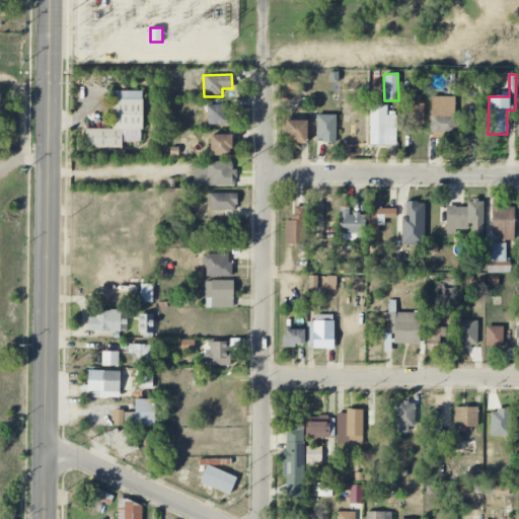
[(85,129),(85,148),(122,148),(122,142),(142,142),(142,90),(112,90),(113,129),(85,129)]
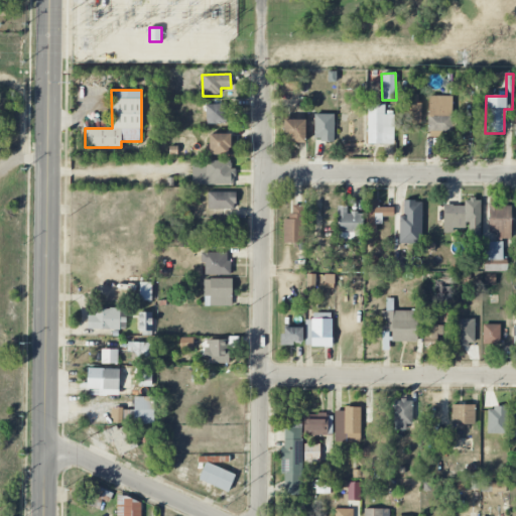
[(452,133),(453,96),(428,96),(427,132),(452,133)]
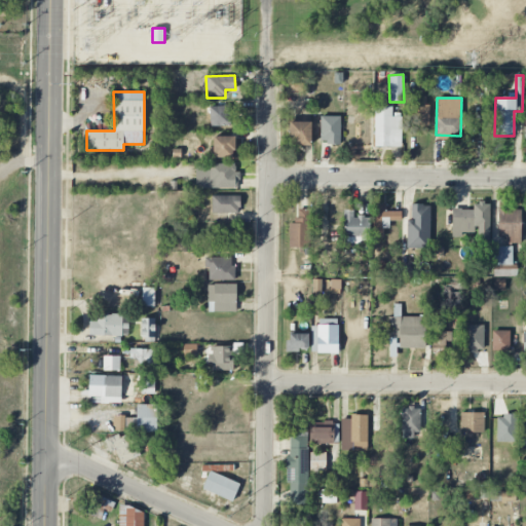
[(229,105),(209,106),(210,126),(230,125),(229,105)]
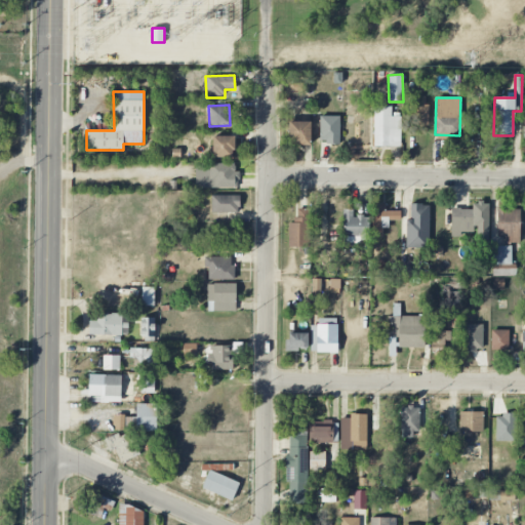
[(373,147),(401,147),(401,117),(391,116),(392,107),(374,107),(373,147)]
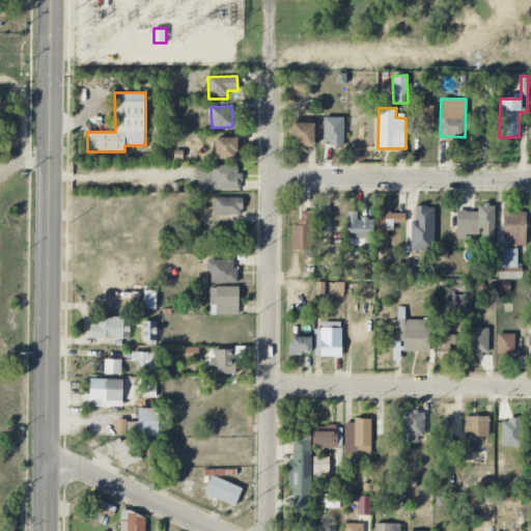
[(344,117),(324,117),(323,144),(343,145),(344,117)]
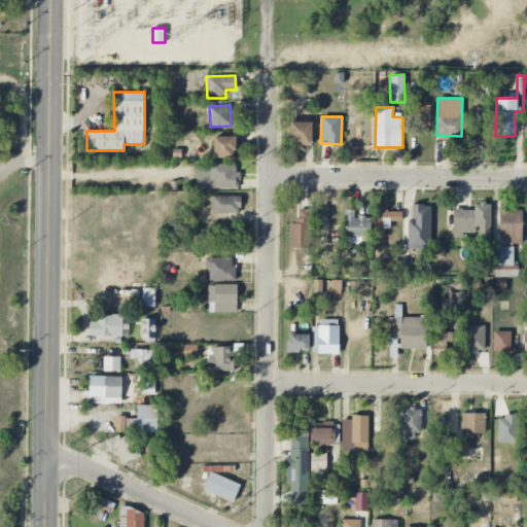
[(312,123),(290,123),(289,145),(311,145),(312,123)]
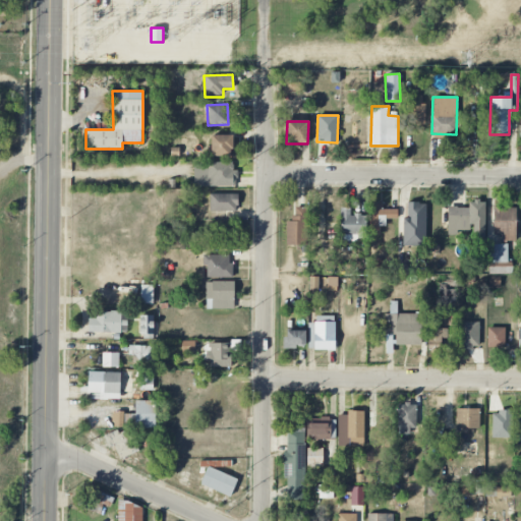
[(211,156),(232,157),(232,135),(211,134),(211,156)]
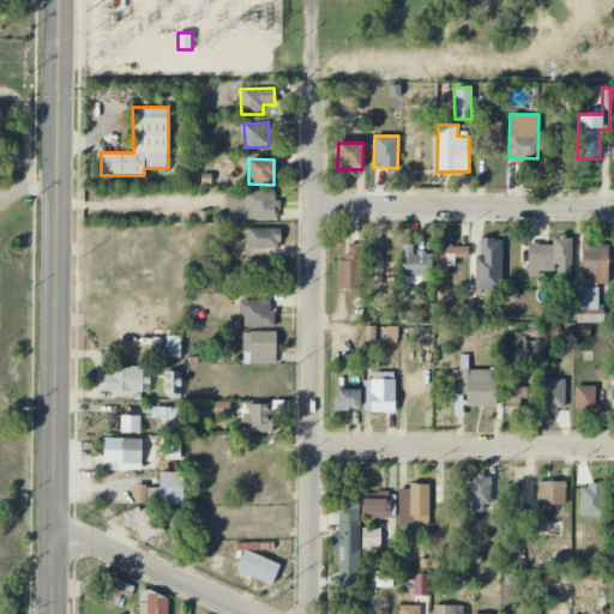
[(228,220),(277,221),(277,192),(229,191),(228,220)]
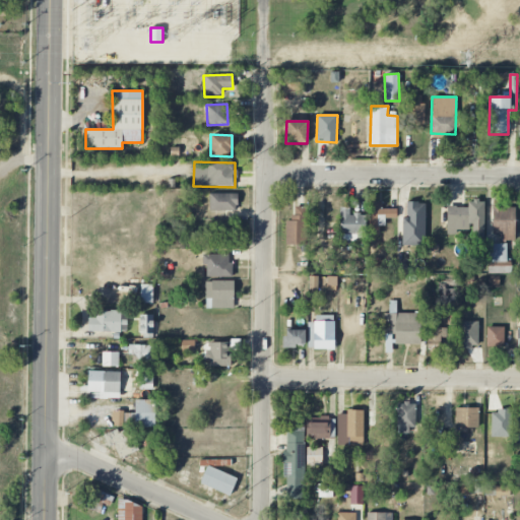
[(237,193),(209,194),(209,210),(237,209),(237,193)]
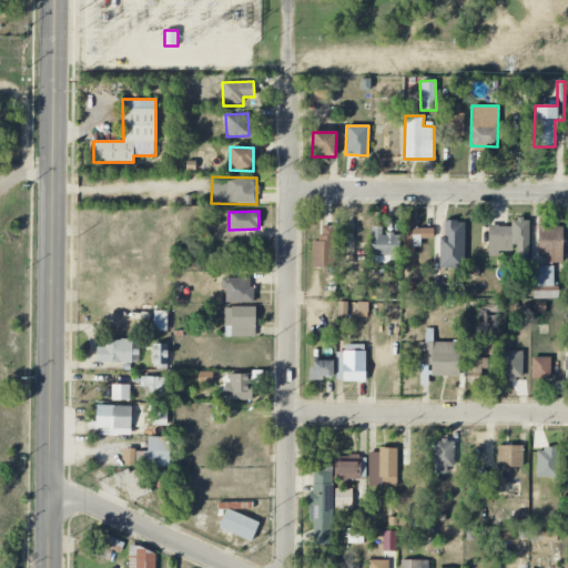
[(487,255),(498,255),(498,251),(515,251),(515,259),(528,259),(528,219),(511,219),(511,226),(487,226),(487,255)]
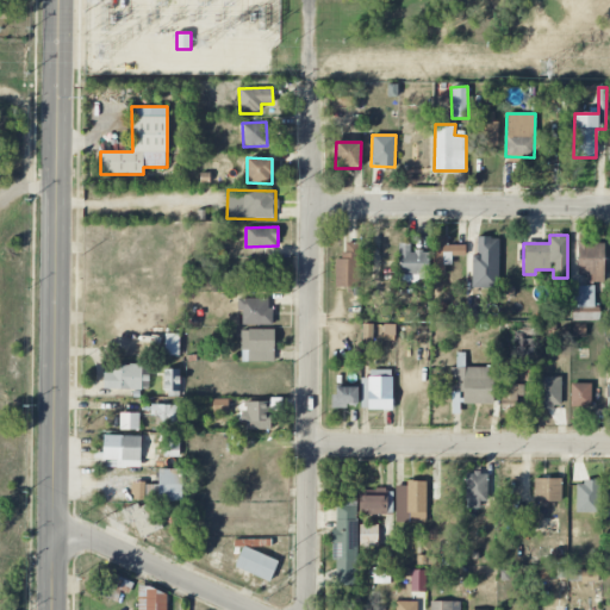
[(448,244),(448,237),(434,237),(433,274),(444,275),(444,265),(452,265),(452,256),(466,256),(466,246),(448,244)]
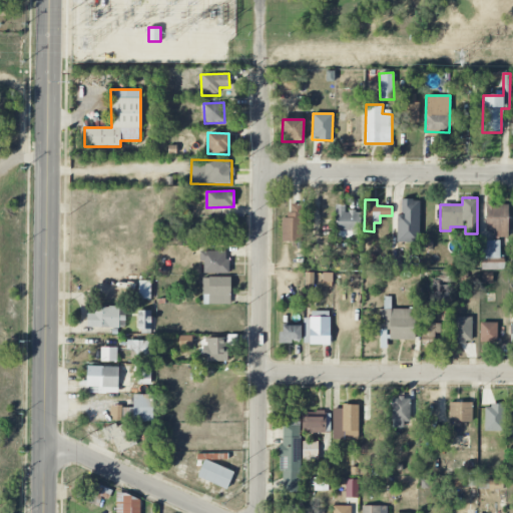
[(397,242),(420,241),(419,199),(400,199),(401,213),(397,213),(397,242)]
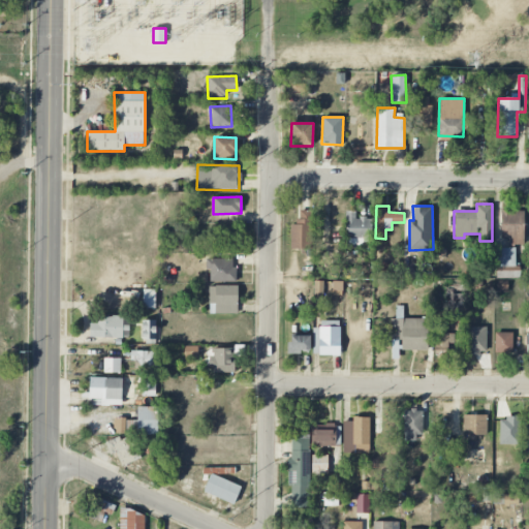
[(311,249),(312,211),(299,210),(298,224),(290,224),(290,248),(311,249)]
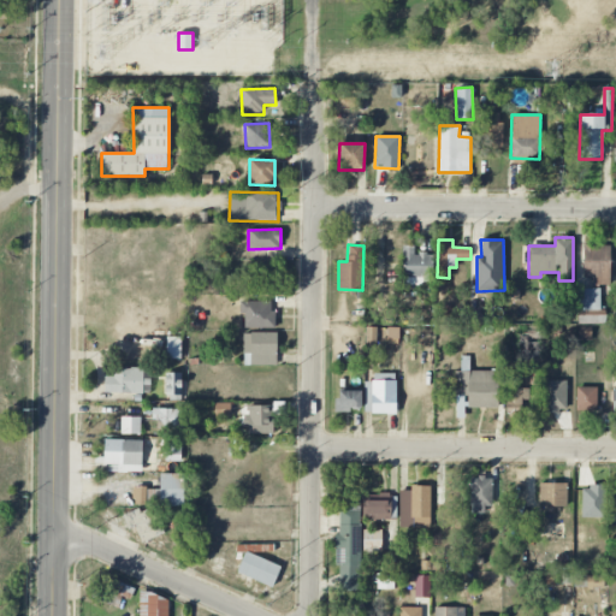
[(433,276),(432,253),(414,254),(414,246),(402,246),(403,276),(433,276)]
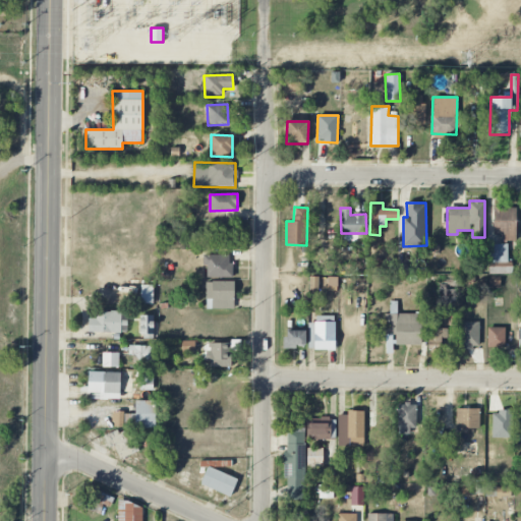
[(493,234),(502,234),(502,241),(516,241),(516,208),(494,208),(493,234)]
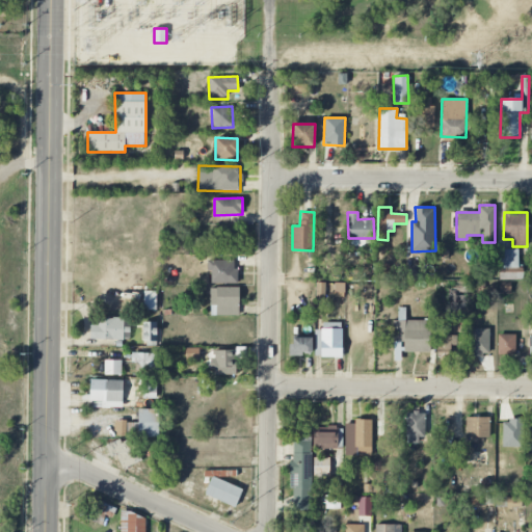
[(499,280),(523,280),(523,268),(517,267),(517,249),(499,248),(499,280)]
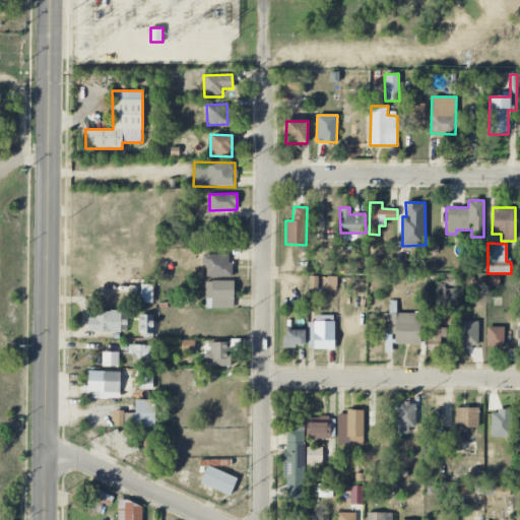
[(231,276),(231,254),(204,255),(204,277),(231,276)]
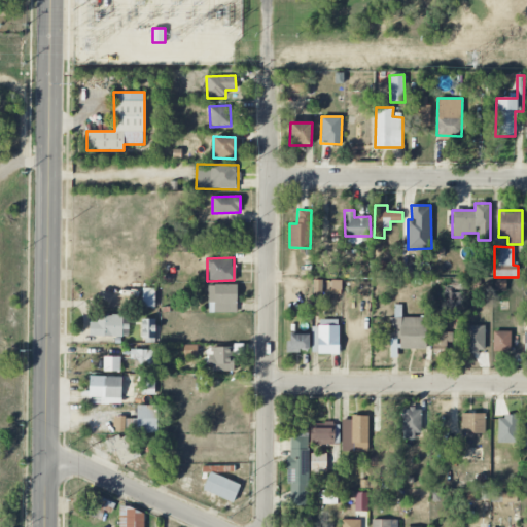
[(236,284),(207,284),(208,313),(237,312),(236,284)]
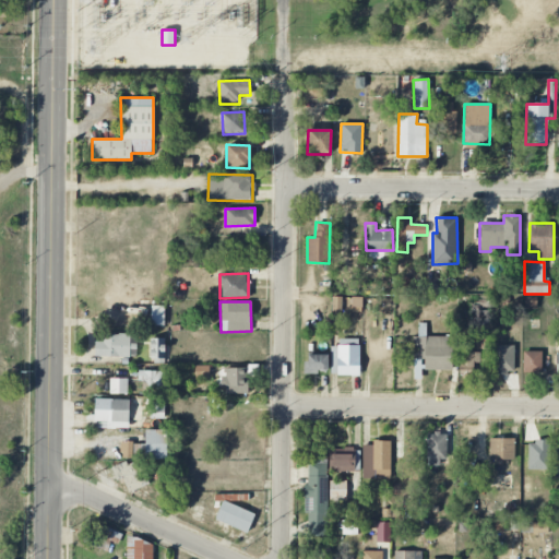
[(129,357),(129,346),(130,346),(130,334),(103,334),(103,342),(95,342),(94,356),(129,357)]
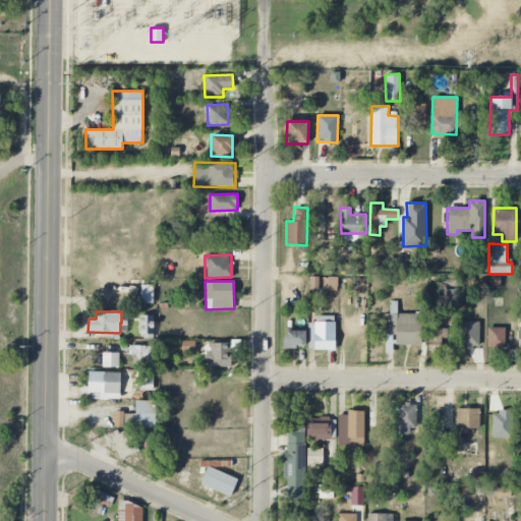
[(421,345),(420,313),(385,314),(385,334),(395,334),(396,345),(421,345)]
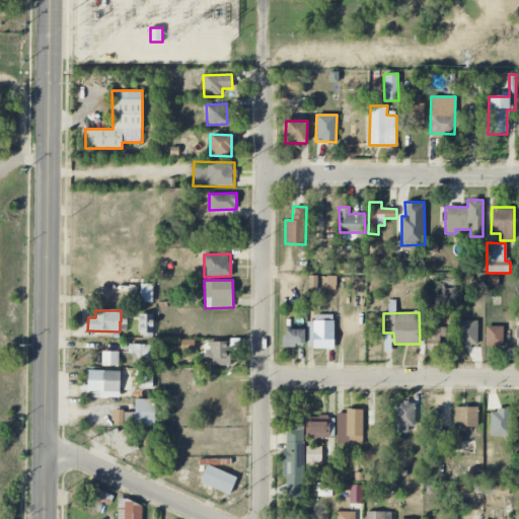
[(153,314),(139,314),(139,336),(153,336),(153,314)]
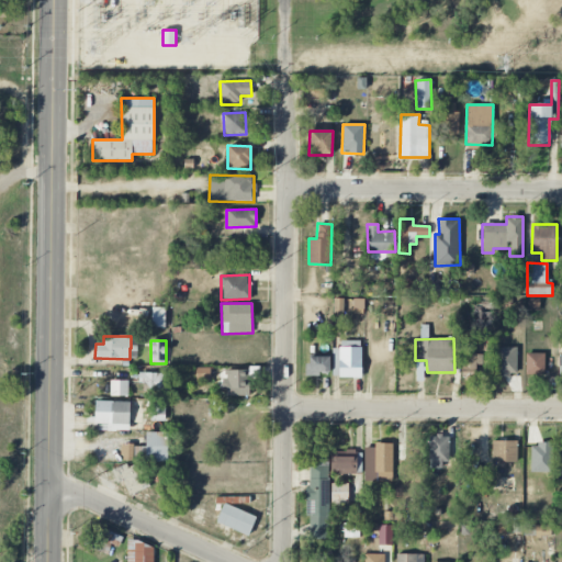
[(360,340),(340,341),(340,348),(332,348),(333,378),(361,377),(360,340)]
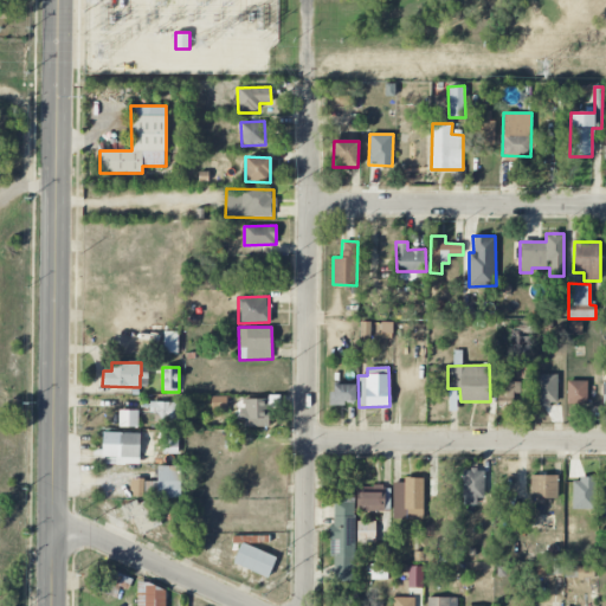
[(534,405),(558,405),(556,374),(534,374),(534,405)]
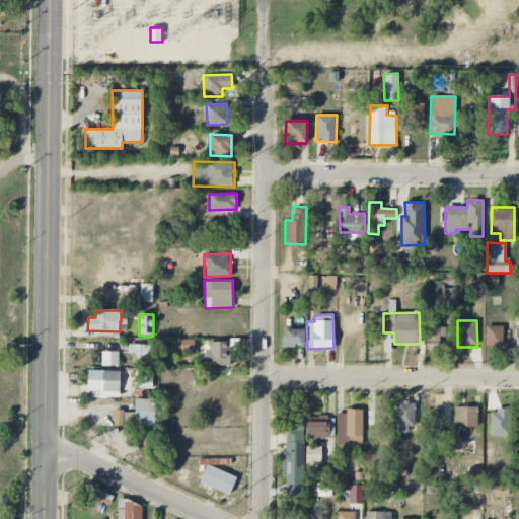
[(427,350),(440,350),(440,337),(447,337),(447,326),(427,327),(427,350)]
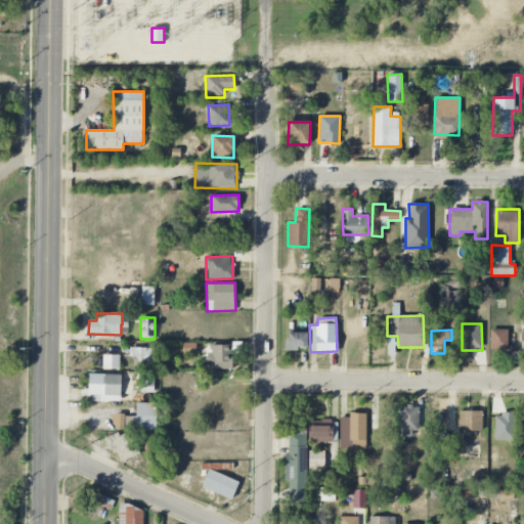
[(508,330),(490,330),(490,350),(508,350),(508,330)]
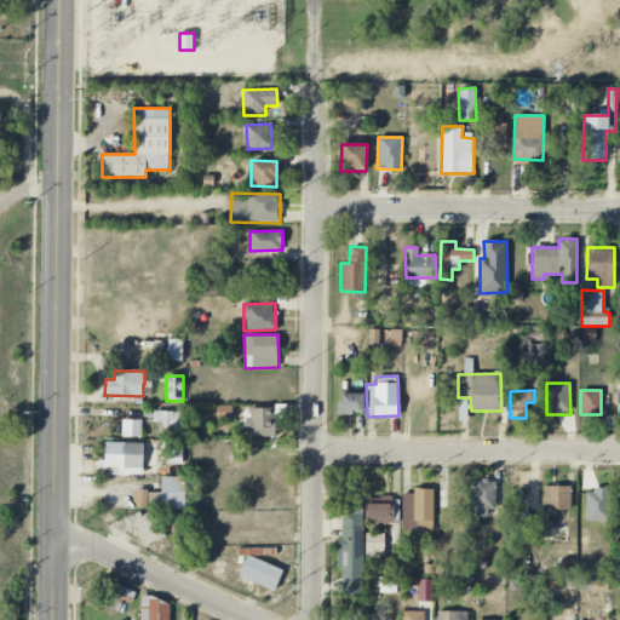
[(363,413),(362,392),(338,394),(338,414),(363,413)]
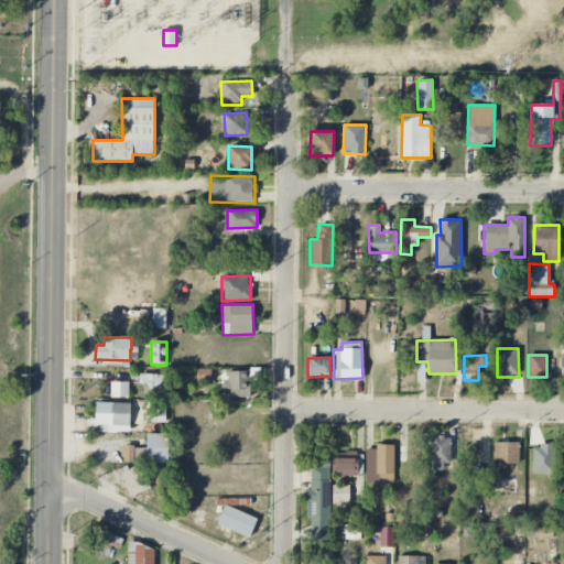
[(224,398),(250,397),(249,371),(224,371),(224,398)]
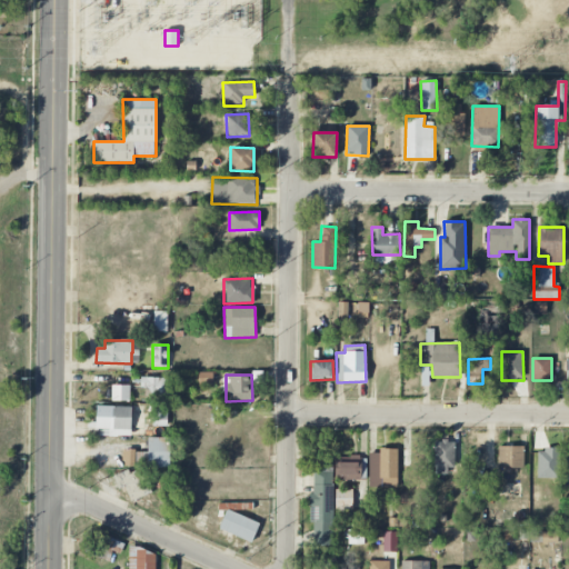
[(168,397),(169,378),(143,377),(143,396),(168,397)]
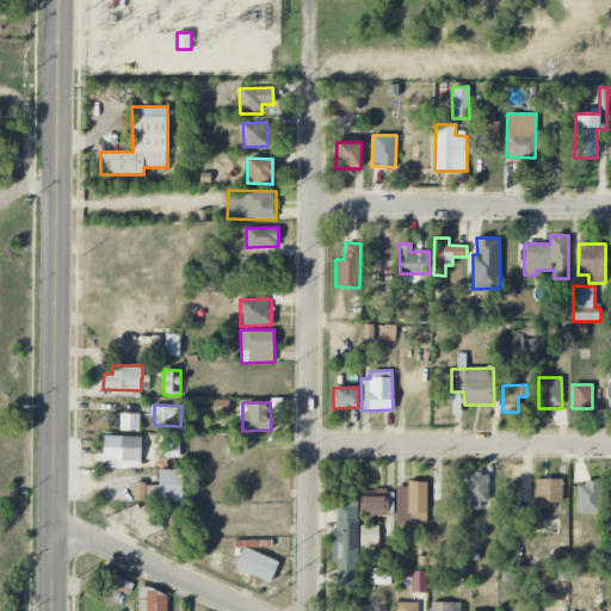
[(140,414),(119,413),(119,430),(139,431),(140,414)]
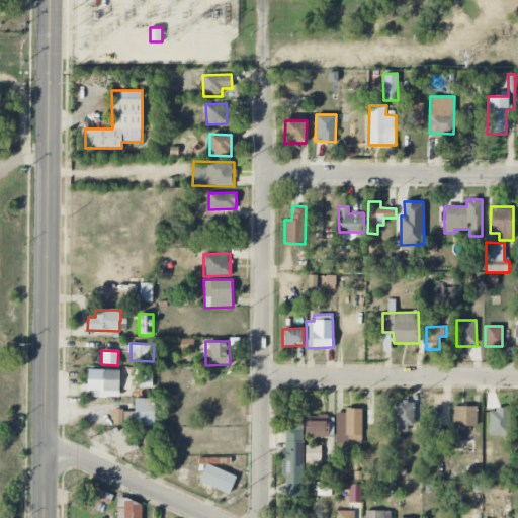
[(119,370),(87,369),(87,384),(81,384),(80,397),(119,398),(119,370)]
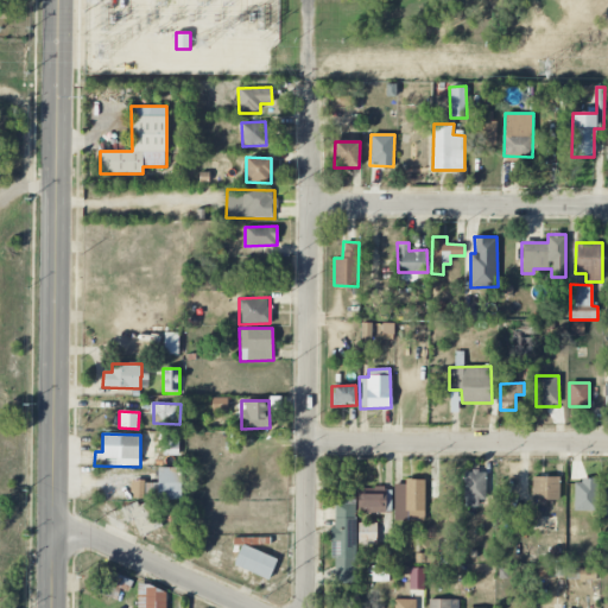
[(131,498),(181,500),(182,468),(158,468),(157,482),(131,482),(131,498)]
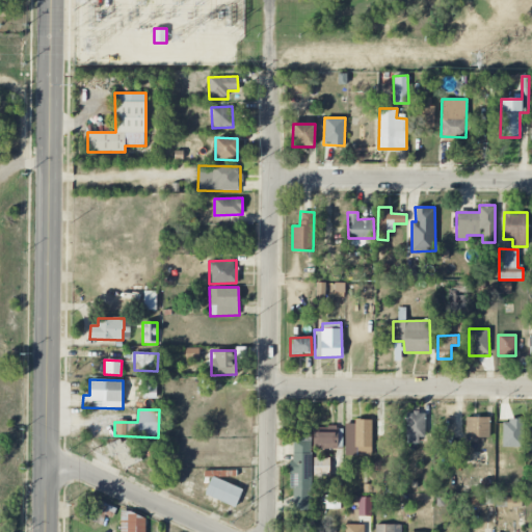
[(405,413),(406,441),(425,441),(424,413),(405,413)]
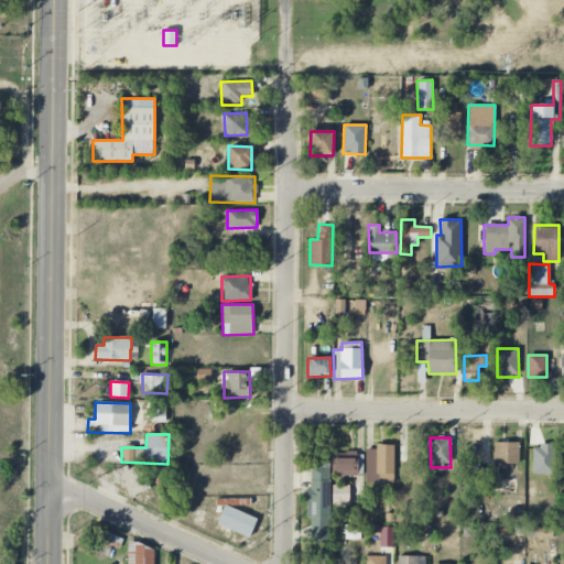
[(519,442),(494,443),(494,464),(519,464),(519,442)]
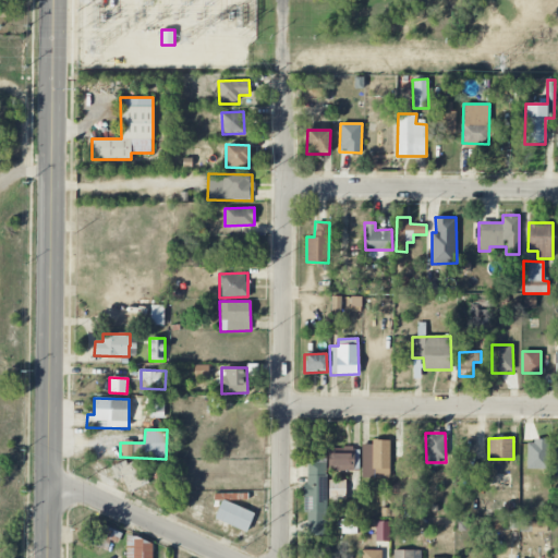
[(362,444),(361,477),(389,477),(390,440),(372,439),(371,444),(362,444)]
